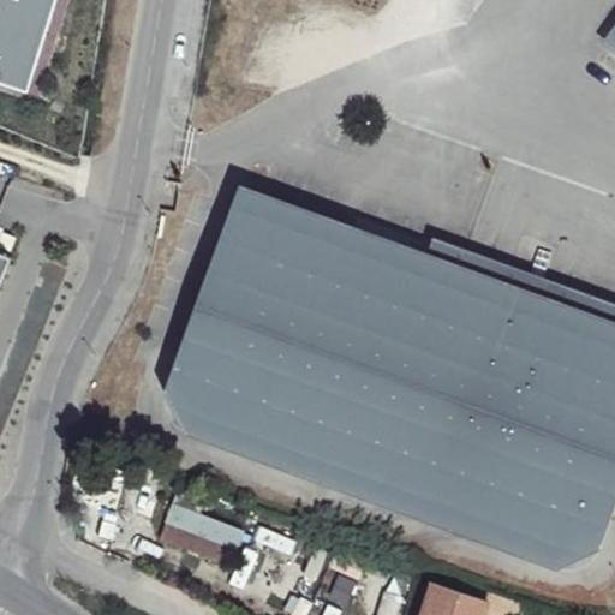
[(0,0),(0,79),(27,88),(54,0),(0,0)]
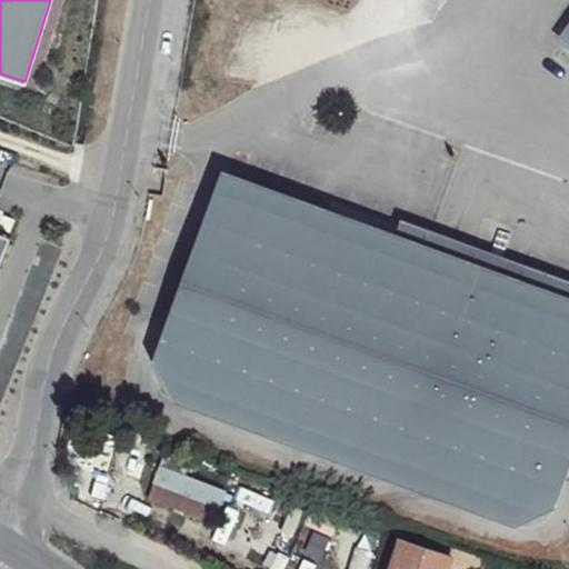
[(568,461),(568,298),(222,172),(153,360),(169,401),(512,527),(552,507),(568,461)]
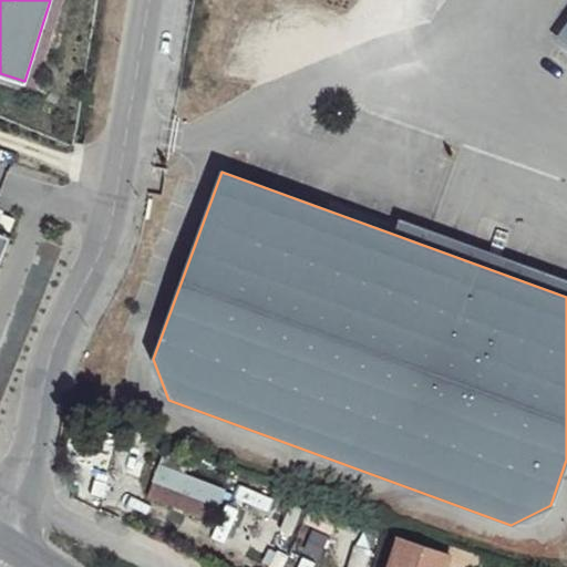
[(27,237),(7,228),(1,239),(21,249),(27,237)]
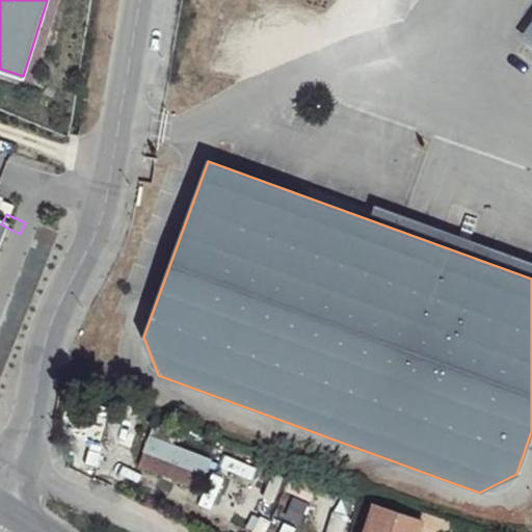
[(0,284),(21,238),(0,229),(0,284)]
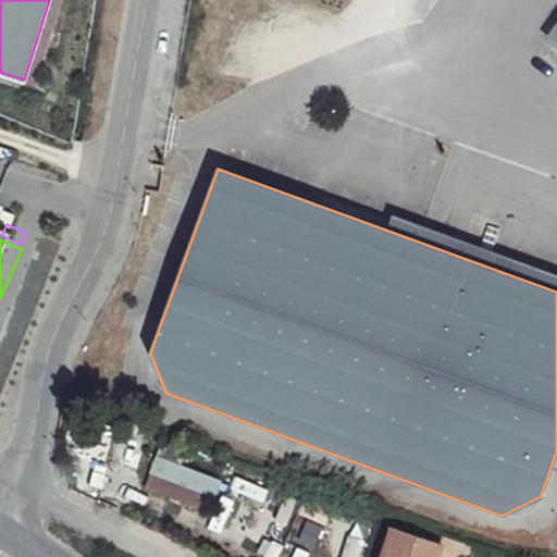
[(146,489),(206,511),(218,481),(158,458),(146,489)]
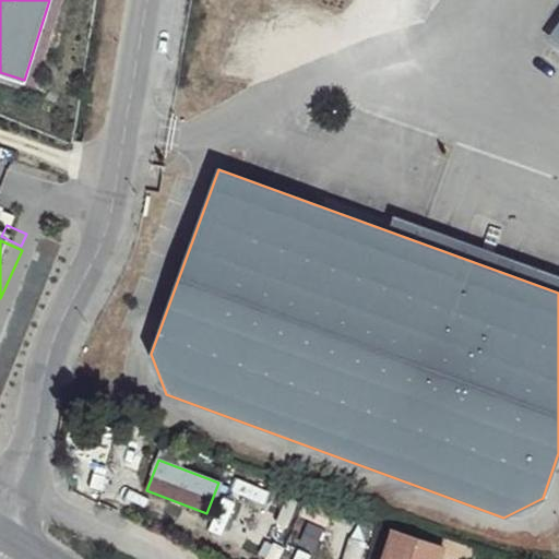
[(440,545),(393,532),(384,558),(436,558),(438,554),(440,545)]
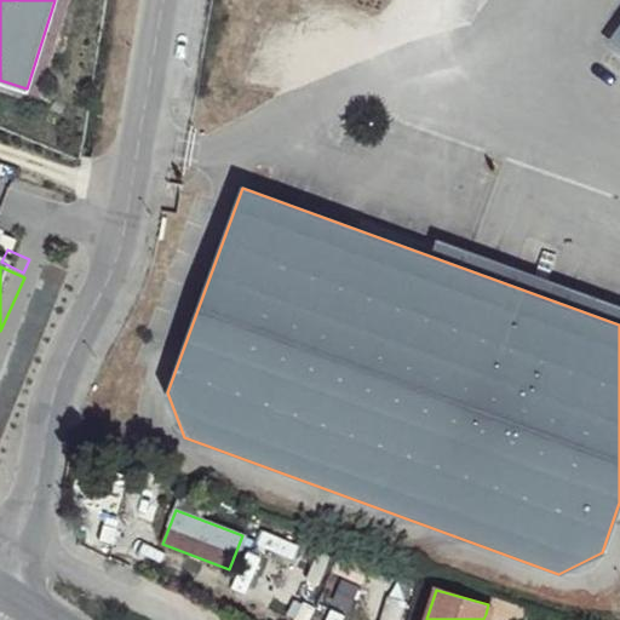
[(526,619),(530,609),(493,596),(488,604),(486,614),(501,619),(526,619)]
